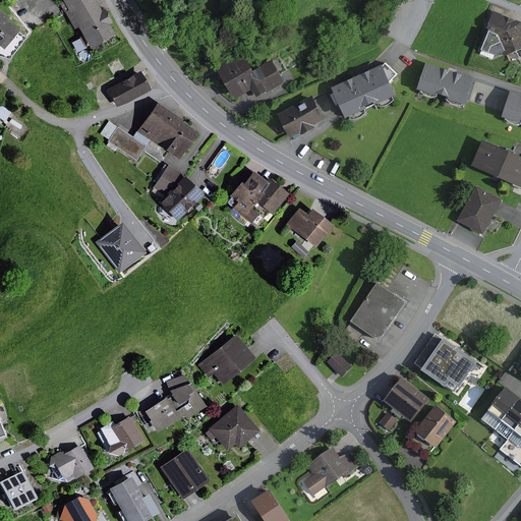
[(100,11),(93,0),(60,0),(67,10),(64,12),(73,30),(76,27),(89,49),(113,36),(107,24),(110,23),(102,9),(100,11)]
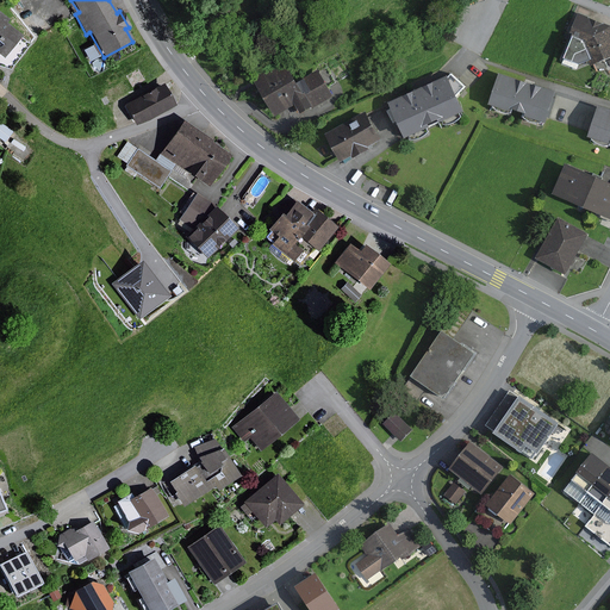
[(8,19),(0,12),(0,66),(10,70),(30,44),(20,37),(22,36),(6,23),(8,19)]
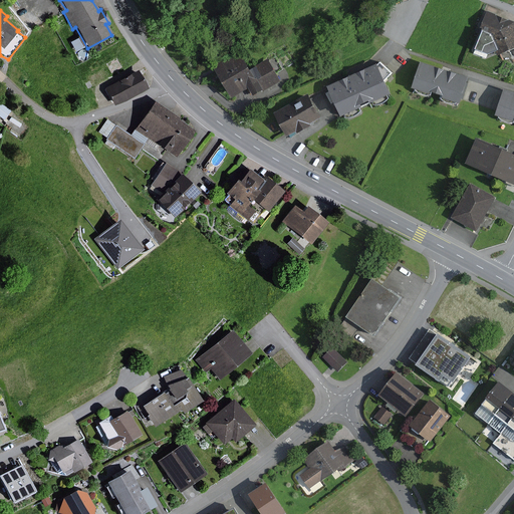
[(497,15),(488,11),(481,28),(483,29),(475,49),(489,55),(497,51),(499,55),(513,48),(513,21),(509,19),(509,20),(497,15)]
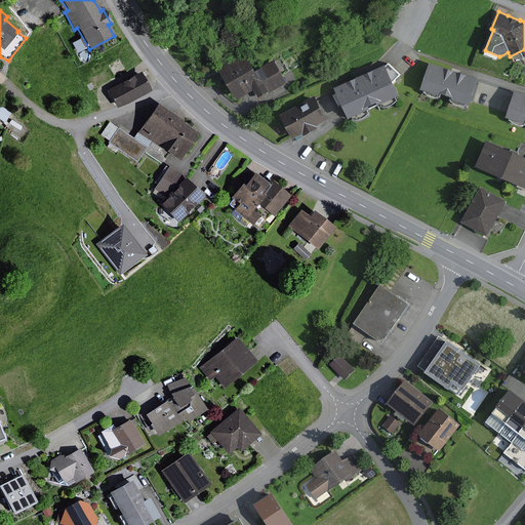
[(87,48),(81,38),(71,43),(77,53),(87,48)]
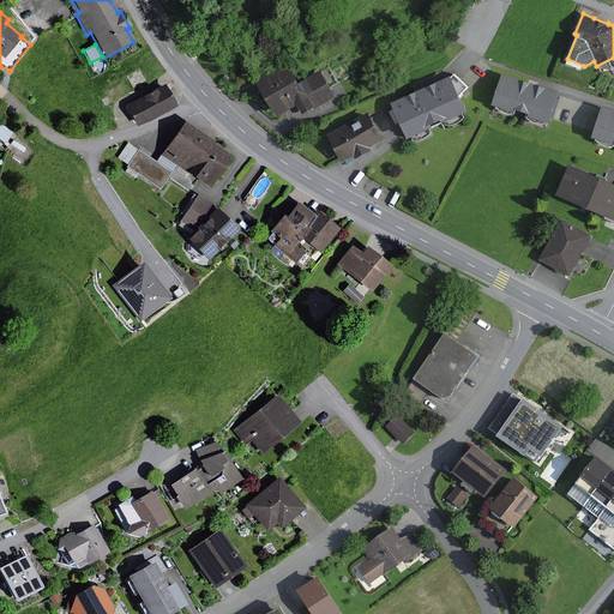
[(300,84),(286,60),(253,78),(277,118),(298,106),(304,115),(314,108),(314,109),(336,97),(319,70),(305,78),(306,80),(300,84)]
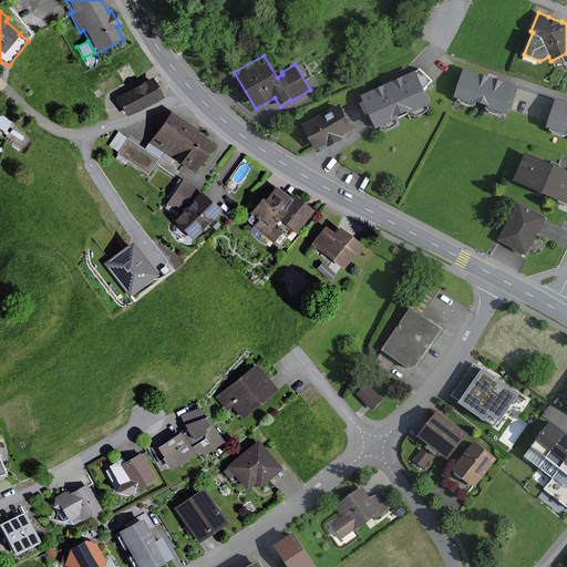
[(416,72),(415,71),(360,95),(375,130),(380,127),(382,131),(387,130),(391,129),(395,126),(398,123),(397,120),(411,113),(413,116),(418,115),(422,114),(425,112),(429,109),(428,105),(431,104),(424,90),(432,81),(420,69),(416,72)]
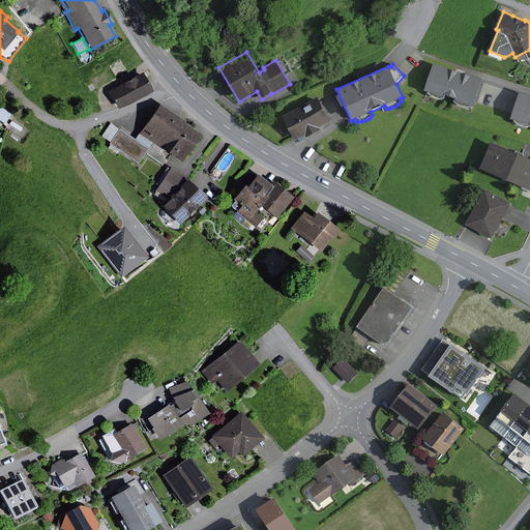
[(482,81),(433,64),(424,91),(443,97),(444,95),(455,98),(454,101),(473,108),(482,81)]
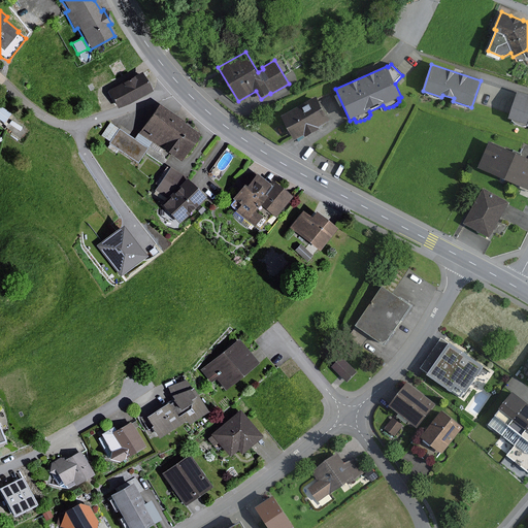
[(152,92),(141,72),(106,91),(118,110),(152,92)]
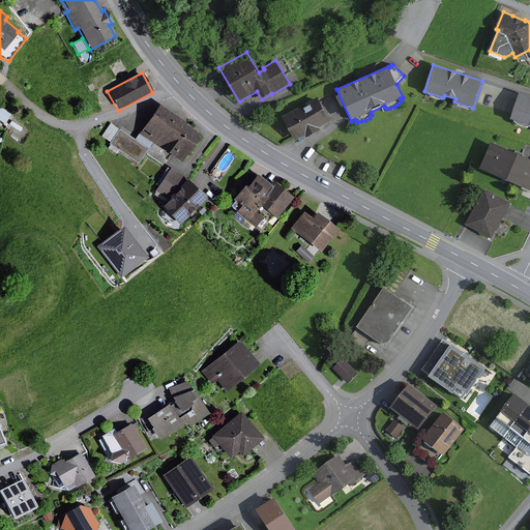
[(529,95),(520,92),(510,119),(529,125),(529,123),(529,95)]
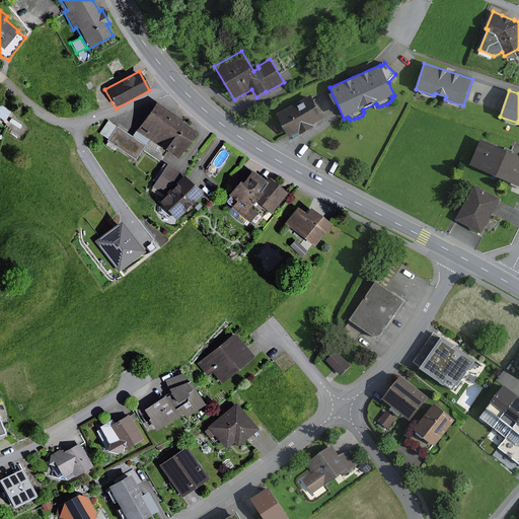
[(277,114),(290,138),(299,133),(300,135),(314,128),(313,126),(324,119),(311,95),(277,114)]
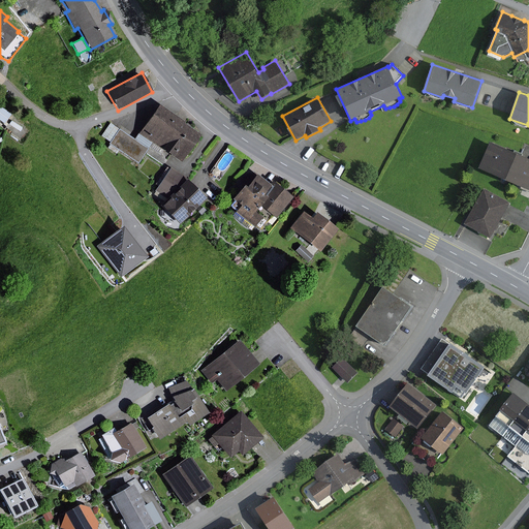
[(137,164),(148,149),(158,155),(161,150),(181,163),(200,134),(183,123),(184,122),(159,104),(134,139),(110,123),(100,135),(110,142),(107,144),(137,164)]
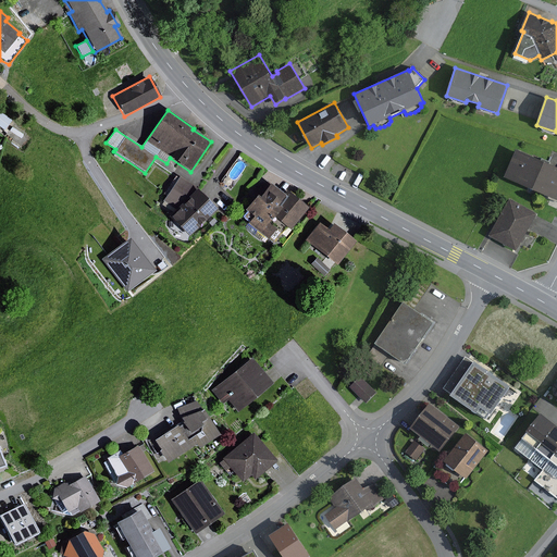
[(11,121),(0,112),(0,127),(3,131),(11,121)]
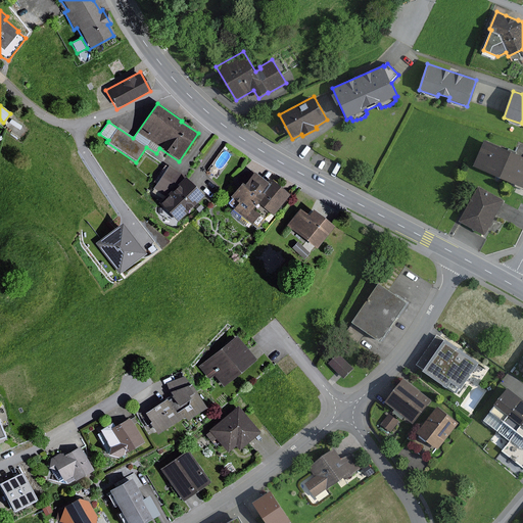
[(522,157),(485,141),(473,167),(522,188),(522,157)]
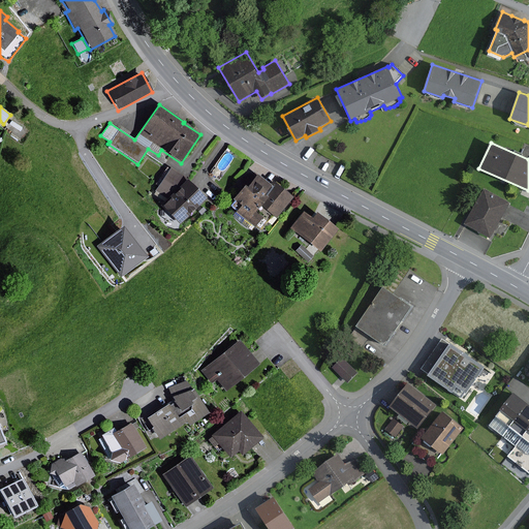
[(186,179),(169,167),(168,168),(165,167),(154,185),(157,186),(154,191),(155,192),(153,194),(163,201),(159,206),(179,225),(206,198),(186,179)]
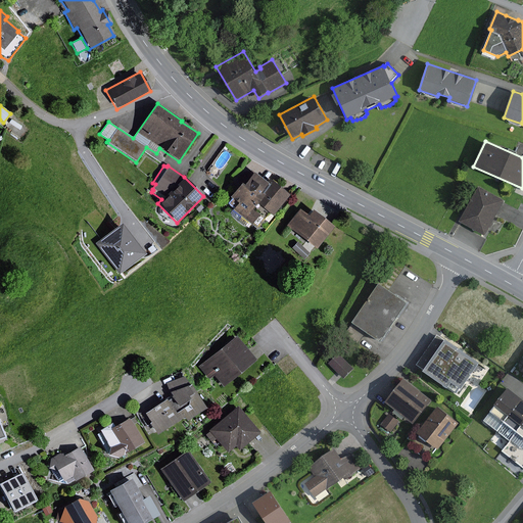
[(263,218),(251,208),(255,203),(262,195),(258,192),(266,183),(252,172),(251,174),(248,172),(243,171),(237,178),(239,183),(228,196),(231,198),(227,203),(233,208),(230,212),(247,227),(250,224),(255,227),(263,218)]
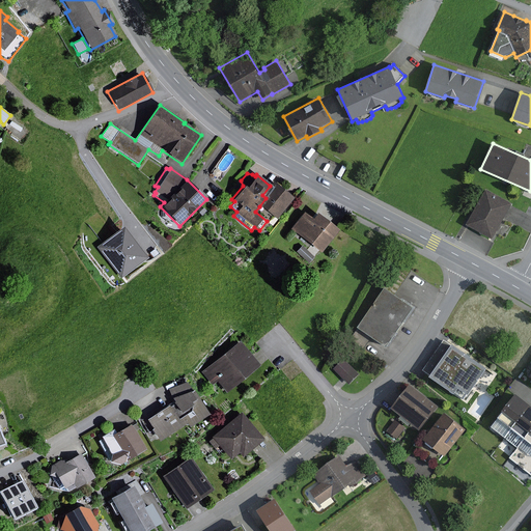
[(270,186),(262,195),(266,198),(259,206),(276,220),(294,197),(274,182),(270,186)]
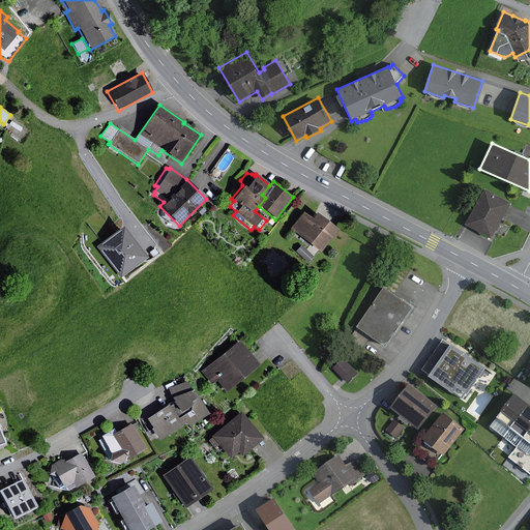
[(492,239),(510,204),(484,189),(465,225),(492,239)]
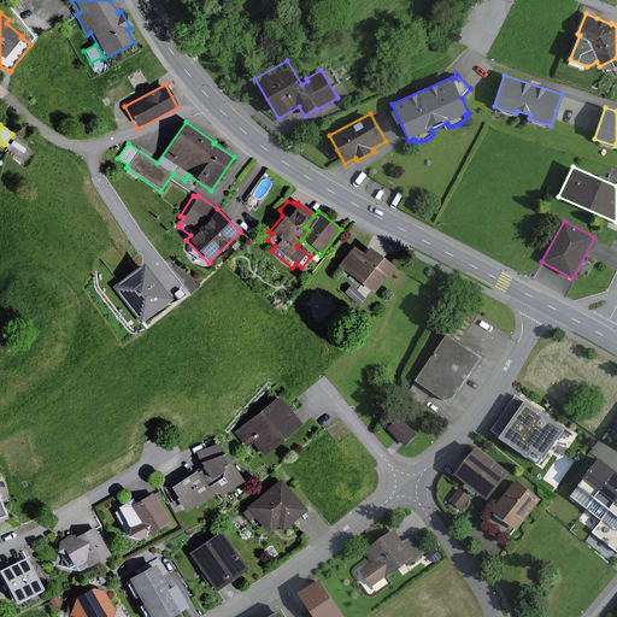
[(241,246),(236,241),(230,247),(235,252),(241,246)]
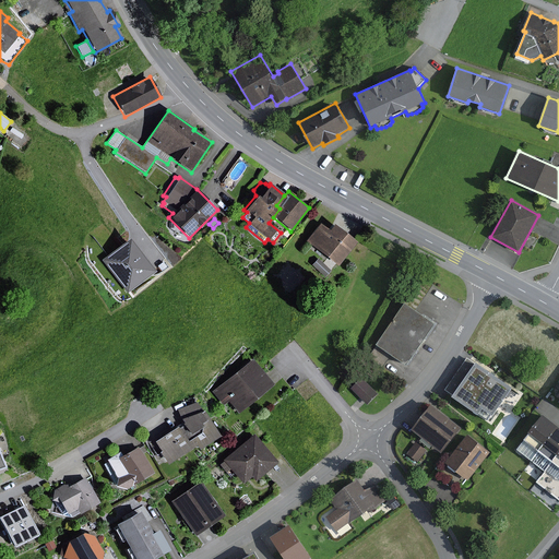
[(337,266),(356,242),(333,225),(328,230),(320,224),(306,241),(337,266)]
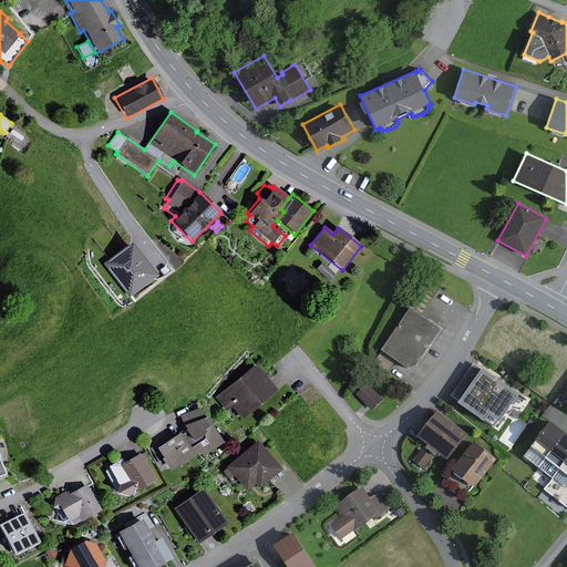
[(134,240),(106,263),(133,296),(161,274),(134,240)]
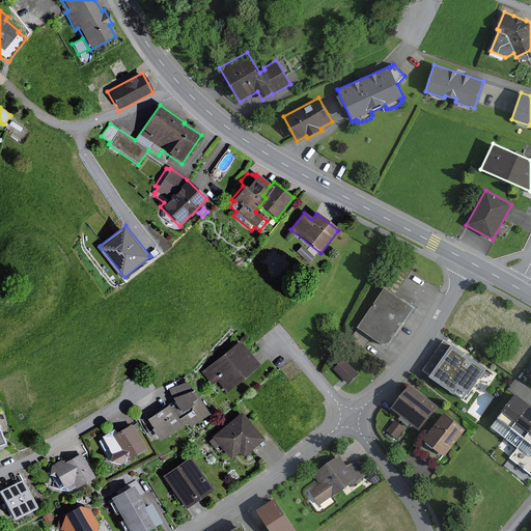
[(314,257),(302,246),(297,252),(308,263),(314,257)]
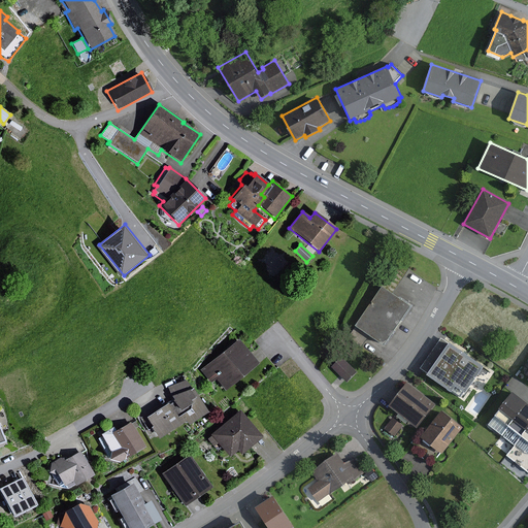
[(396,260),(381,283),(394,292),(409,269),(396,260)]
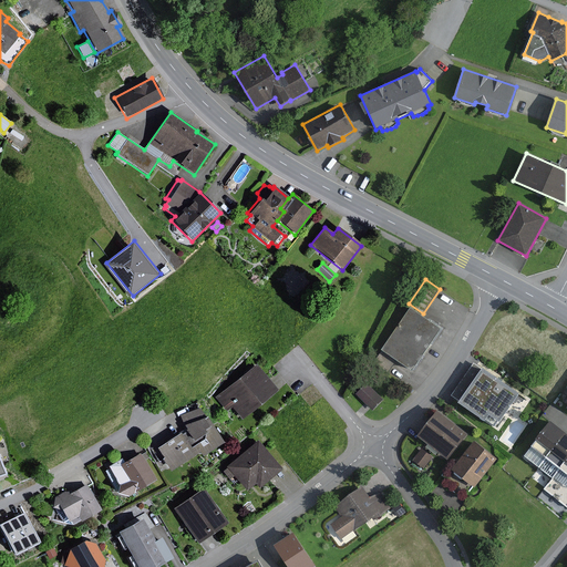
[(441,329),(411,308),(372,363),(388,373),(397,360),(412,371),(441,329)]
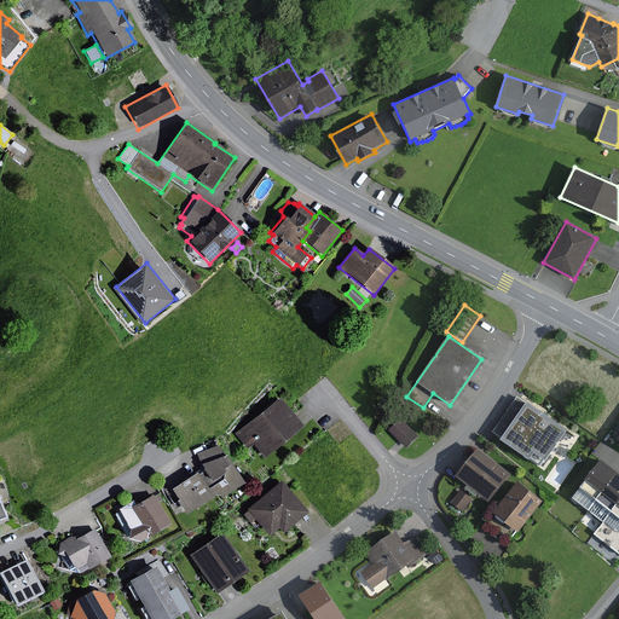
[(526,403),(518,397),(492,432),(502,438),(501,440),(530,460),(534,453),(545,461),(567,431),(527,401),(526,403)]
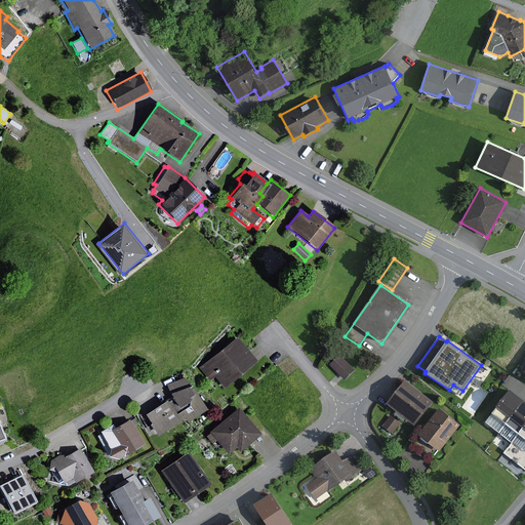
[(236,337),(198,368),(209,381),(214,377),(223,389),(255,362),(236,337)]
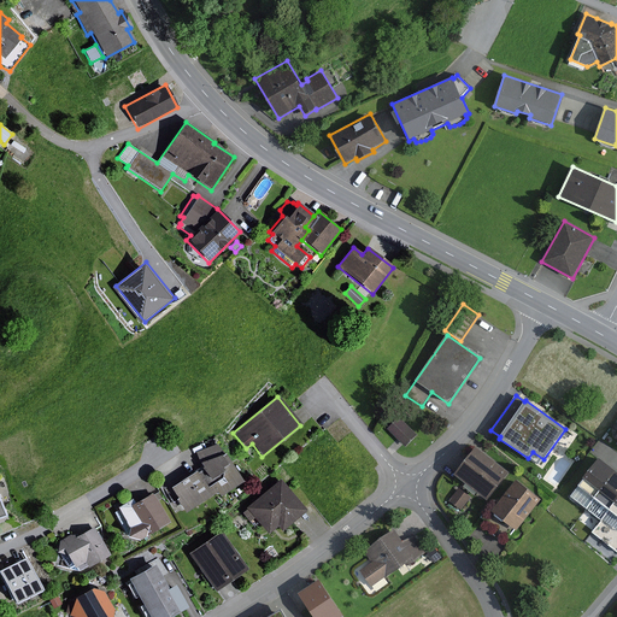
[(417,435),(399,417),(387,429),(400,442),(405,447),(417,435)]
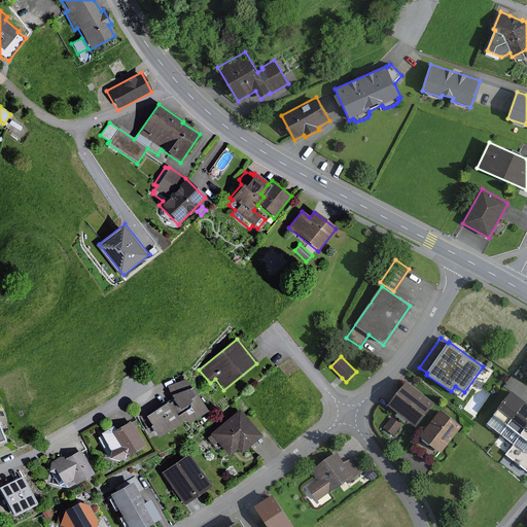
[(493,373),(488,375),(487,381),(492,384),(497,381),(497,376),(493,373)]
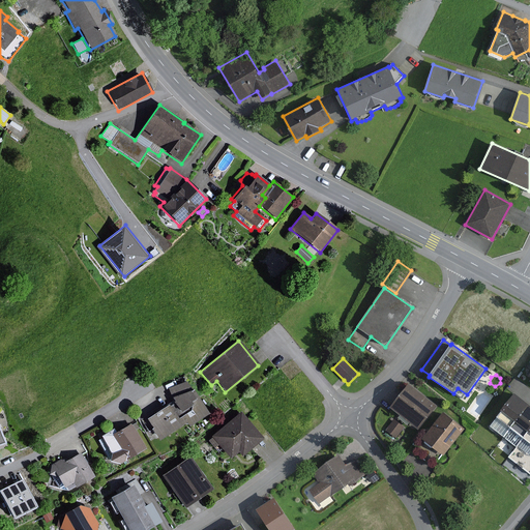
[(508,387),(516,391),(520,383),(512,379),(508,387)]
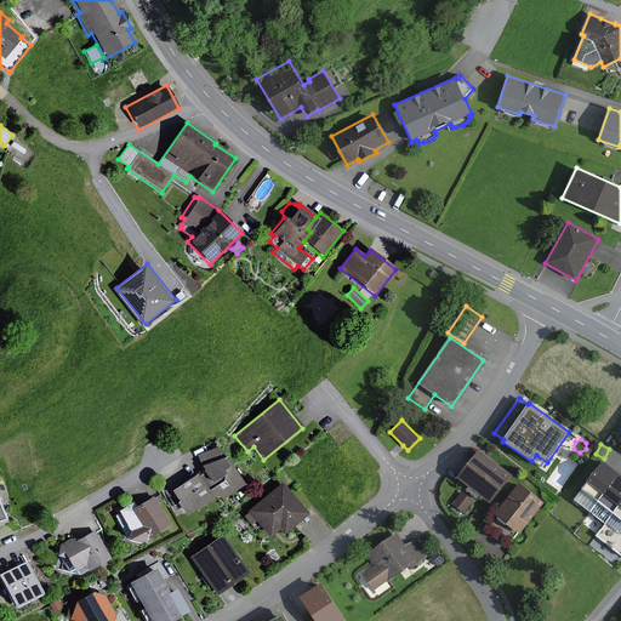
[(201,471),(170,491),(177,502),(175,503),(183,517),(216,495),(218,500),(243,484),(223,456),(222,457),(215,448),(194,456),(199,468),(200,468),(201,471)]
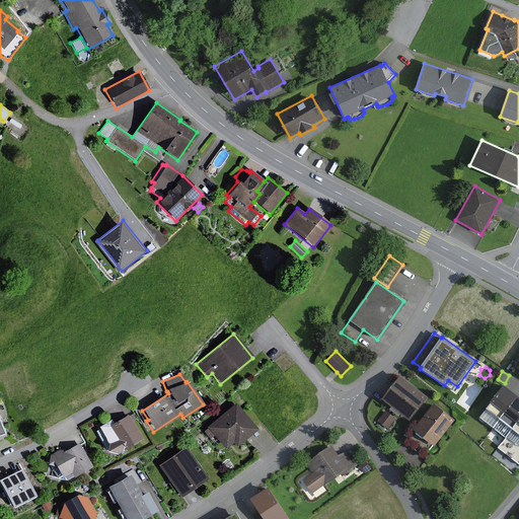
[(411,421),(429,397),(400,375),(382,399),(390,406),(388,410),(399,418),(401,415),(411,421)]
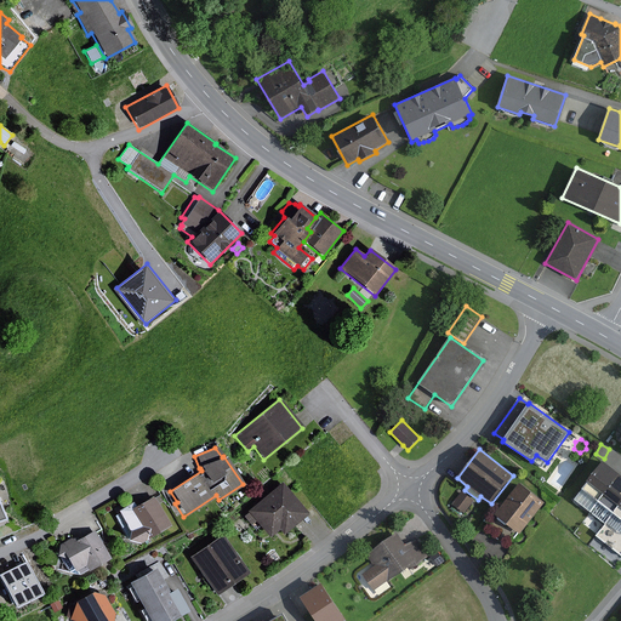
[(590,513),(620,474),(604,462),(574,500),(590,513)]
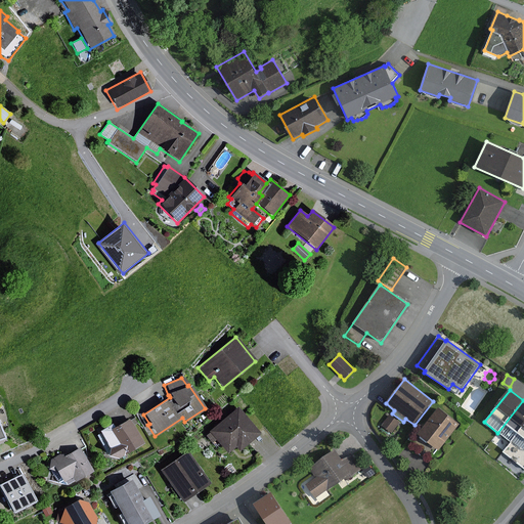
[(511,443),(523,425),(523,400),(497,433),(511,443)]
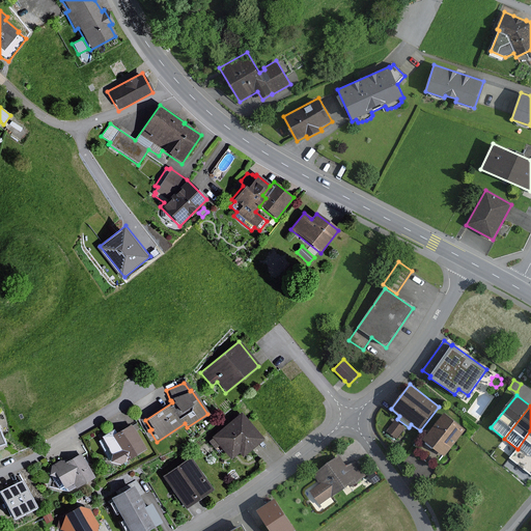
[(241,413),(211,438),(212,439),(208,442),(215,449),(218,446),(230,459),(238,453),(242,457),(263,440),(241,413)]
